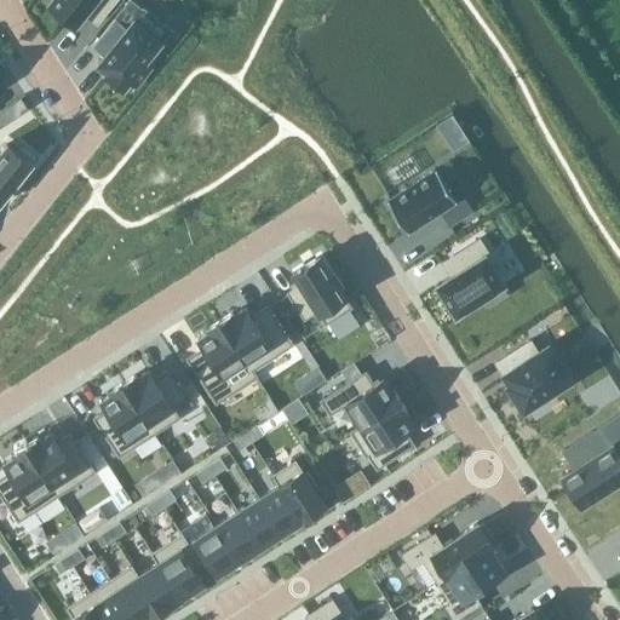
[(52,0),(49,4),(76,26),(86,13),(98,23),(116,0),(52,0)]
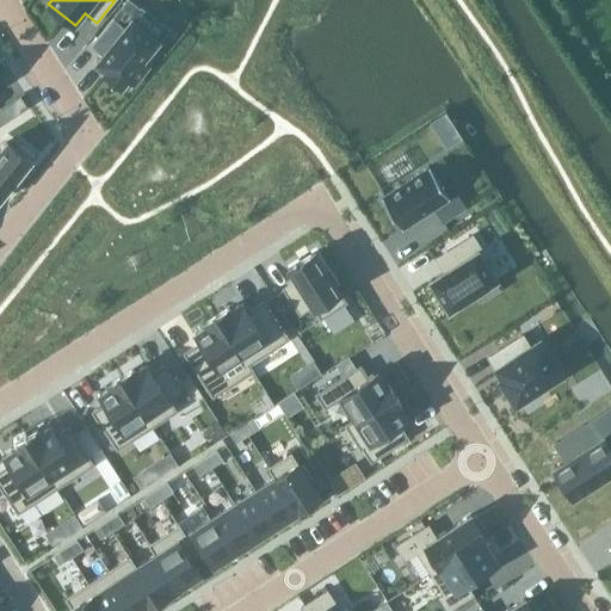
[(130,0),(128,0),(113,19),(125,29),(133,19),(141,8),(130,0)]
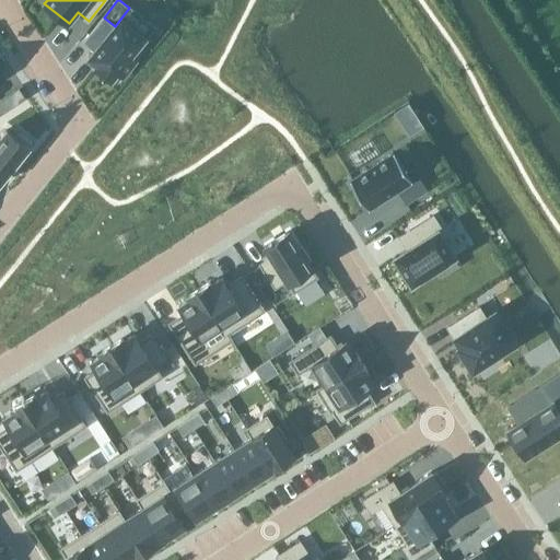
[(104,18),(84,42),(95,50),(89,59),(97,66),(95,67),(112,80),(118,73),(124,78),(137,60),(131,56),(146,37),(121,18),(115,26),(104,18)]
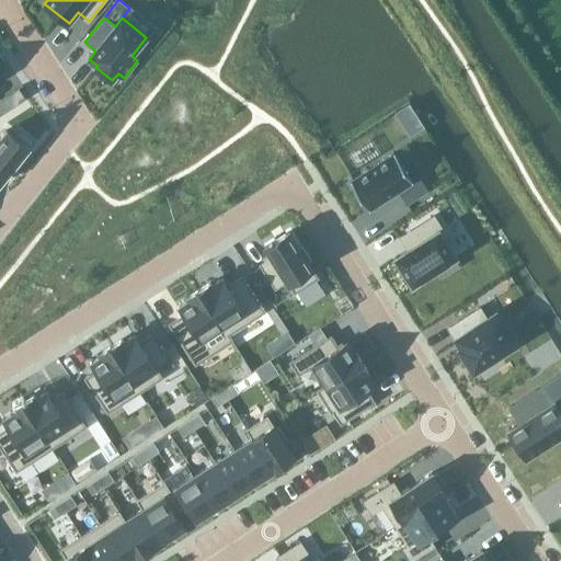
[(425,127),(410,103),(396,113),(410,136),(425,127)]
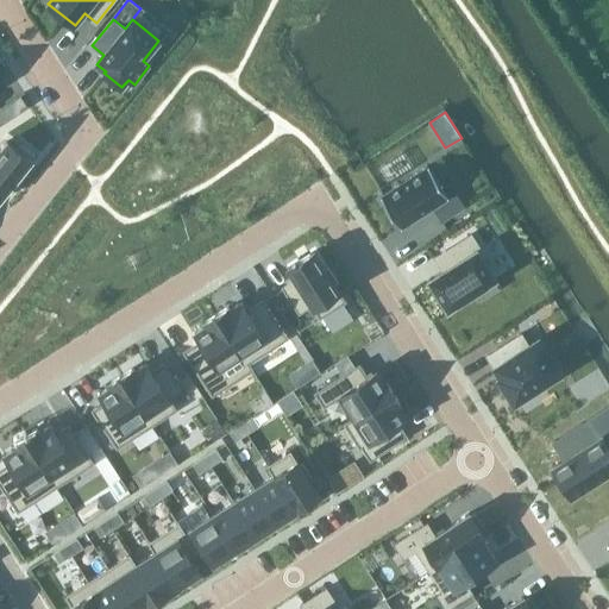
[(0,200),(19,176),(22,179),(38,158),(20,143),(17,148),(8,142),(0,151),(0,200)]
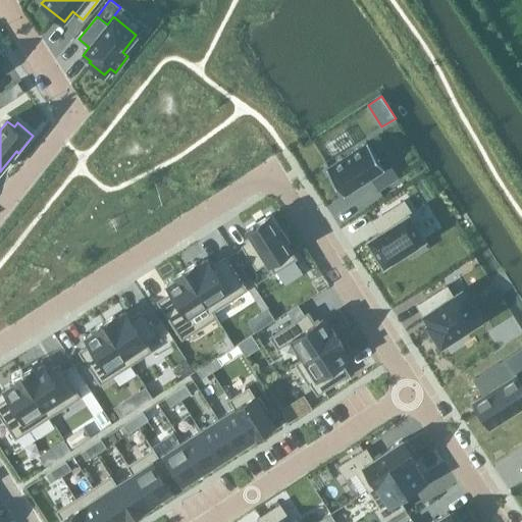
[(367,143),(326,169),(344,197),(385,170),(367,143)]
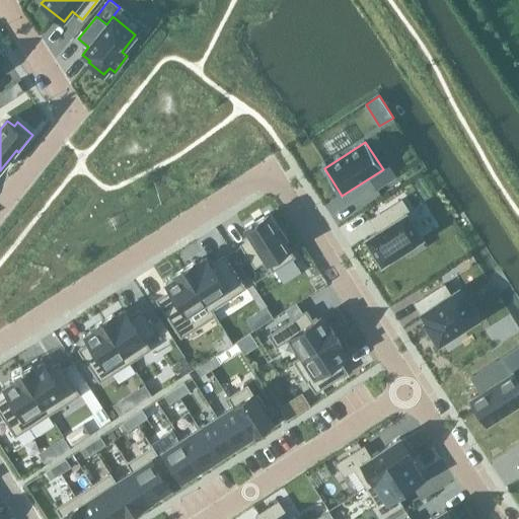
[(389,165),(369,177),(377,190),(397,176),(389,165)]
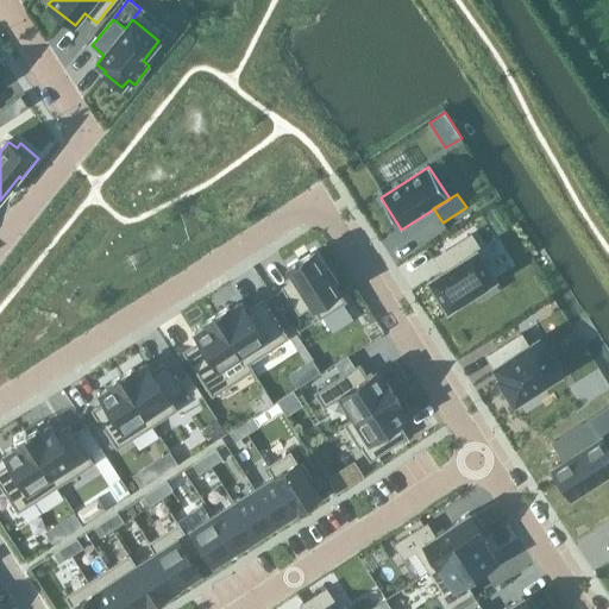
[(431,280),(428,281),(429,283),(429,282),(447,308),(446,309),(447,311),(450,309),(475,294),(479,301),(497,289),(493,282),(496,280),(477,251),(481,250),(471,236),(446,251),(454,264),(431,280)]
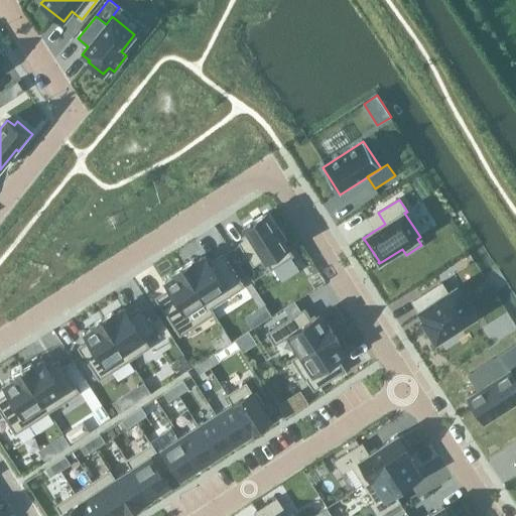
[(251,238),(240,244),(254,266),(264,259),(271,270),(293,255),(284,241),(286,239),(278,227),(275,228),(266,213),(244,228),(251,238)]
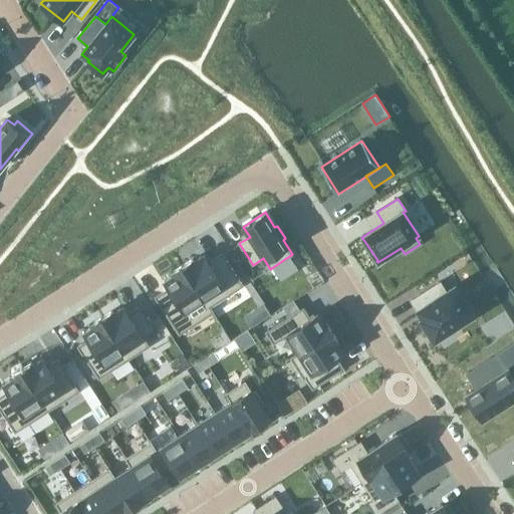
[(193,259),(183,265),(210,307),(210,306),(243,285),(223,254),(210,263),(204,255),(195,261),(193,259)]
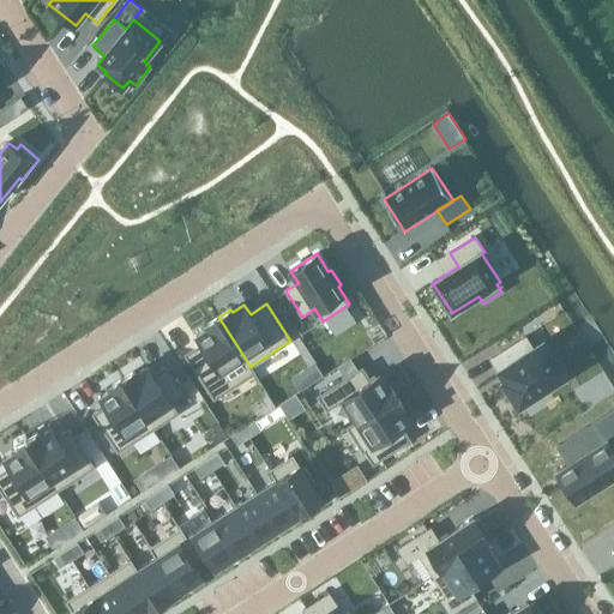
[(203,344),(186,355),(215,399),(256,373),(251,366),(251,367),(218,317),(206,325),(208,327),(197,335),(203,344)]
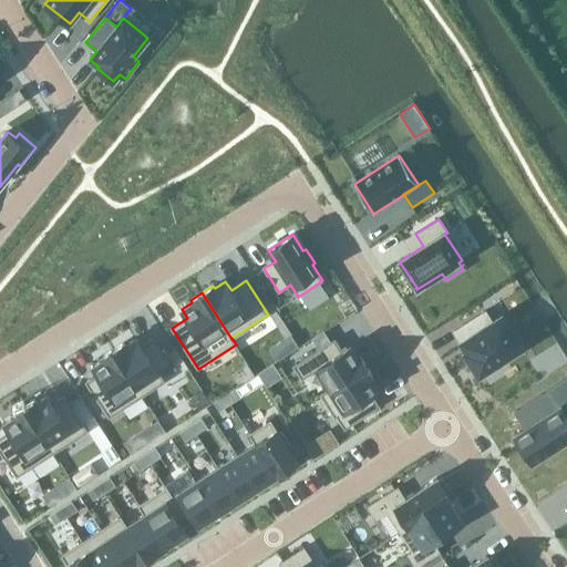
[(485,311),(462,326),(470,338),(463,342),(468,352),(466,353),(468,357),(467,358),(468,359),(470,358),(476,370),(475,370),(476,372),(477,371),(480,374),(521,348),(501,318),(493,322),(485,311)]
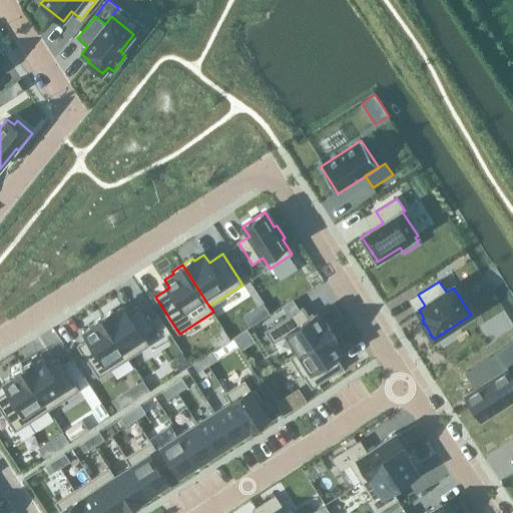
[(289,316),(300,310),(293,300),(283,307),(289,316)]
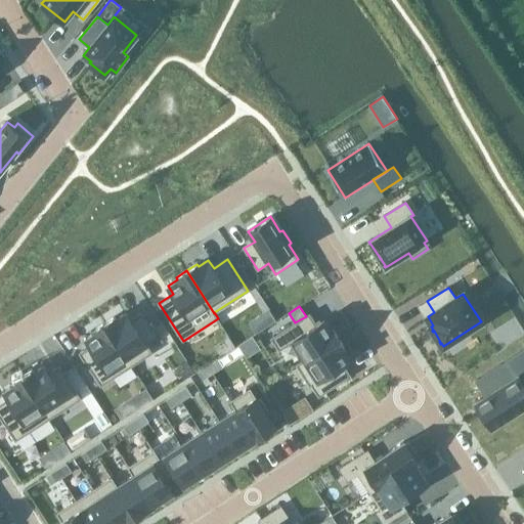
[(115,316),(104,323),(132,365),(153,352),(145,343),(157,336),(142,314),(132,320),(126,312),(117,318),(115,316)]
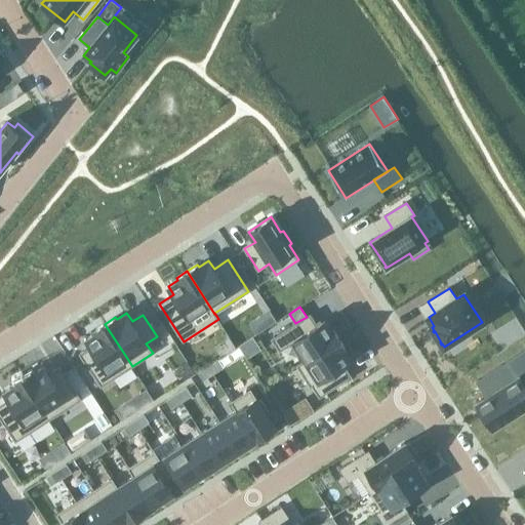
[(295,323),(272,338),(280,351),(293,341),(305,360),(306,361),(339,338),(333,328),(330,329),(324,320),(316,325),(309,315),(307,317),(295,323)]
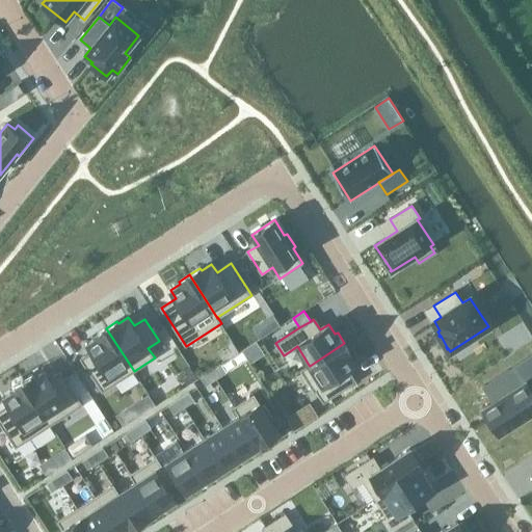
[(92,352),(82,360),(103,392),(134,371),(106,328),(96,335),(97,338),(87,344),(92,352)]
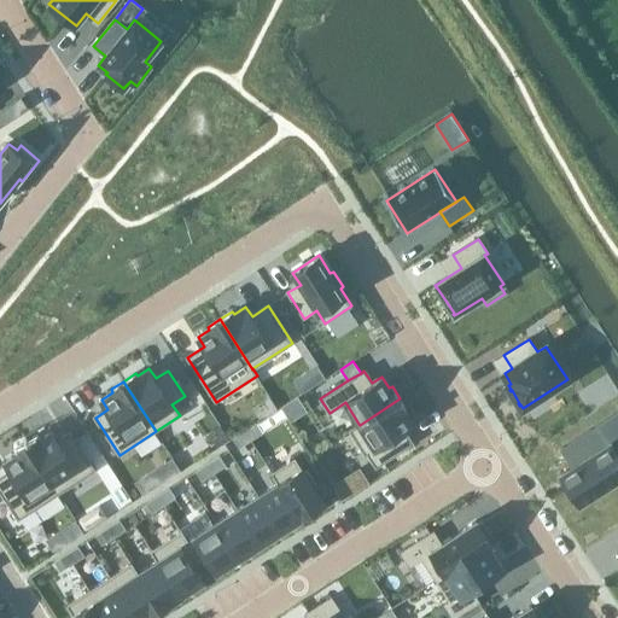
[(359,424),(349,430),(366,455),(367,454),(377,467),(412,444),(403,431),(413,425),(406,413),(408,412),(400,398),(360,425),(359,424)]
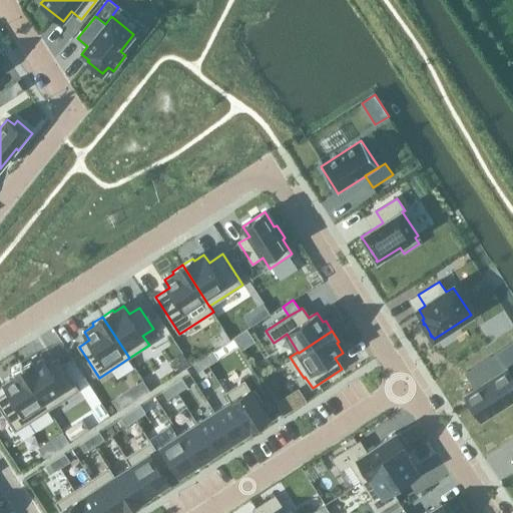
[(467,394),(465,395),(471,404),(481,418),(512,397),(512,342),(466,373),(475,388),(467,394)]
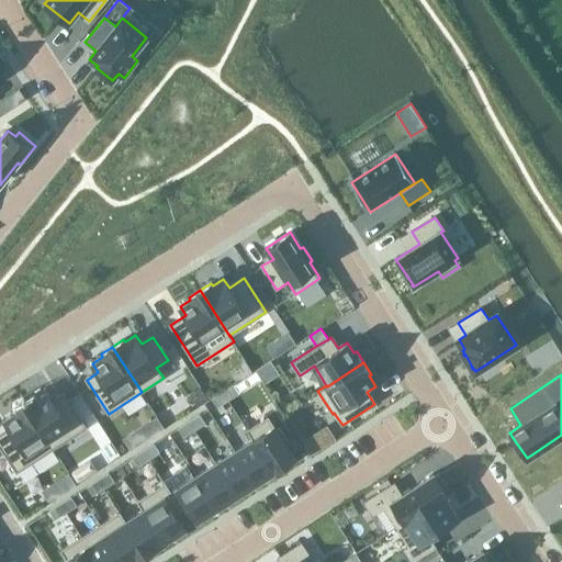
[(234,384),(223,392),(228,401),(239,393),(234,384)]
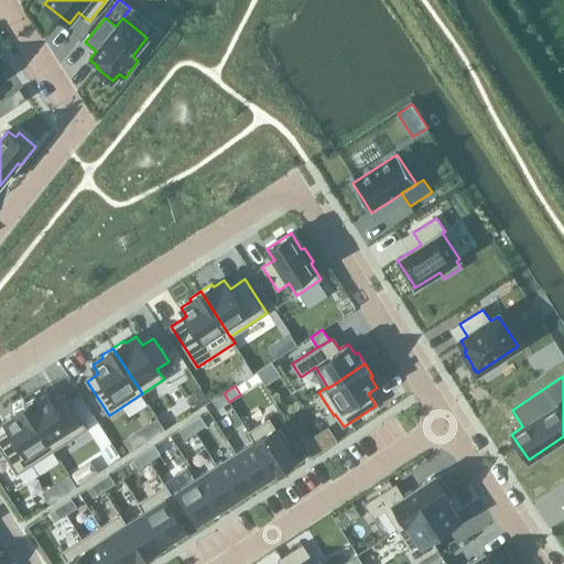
[(35,398),(24,404),(54,451),(87,429),(65,394),(54,402),(47,393),(38,400),(35,398)]
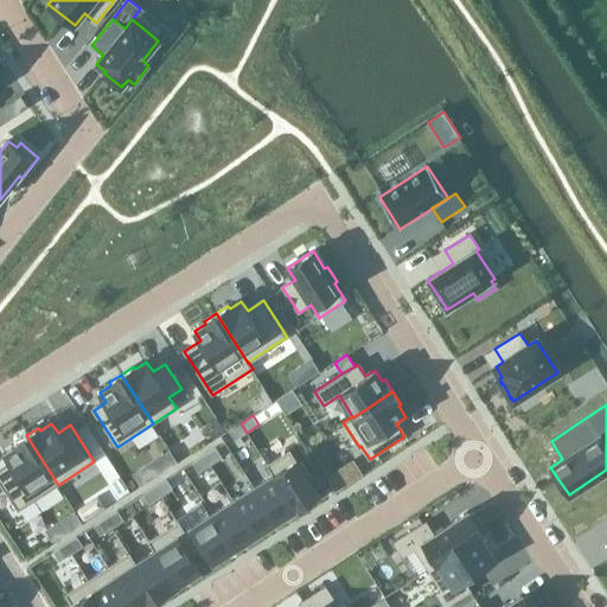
[(241,423),(229,430),(235,440),(247,433),(241,423)]
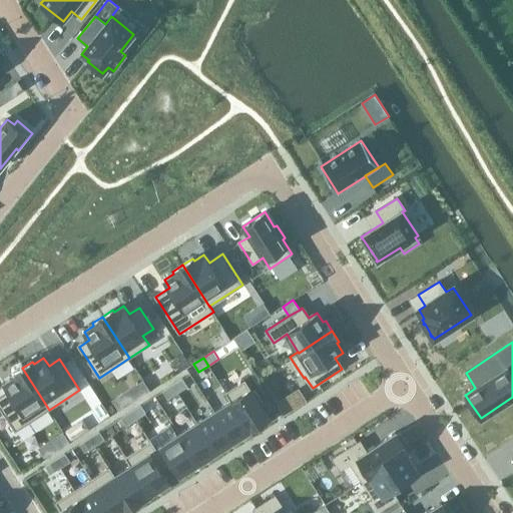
[(9,391),(0,397),(0,407),(15,431),(49,410),(22,368),(12,375),(13,377),(4,383),(9,391)]
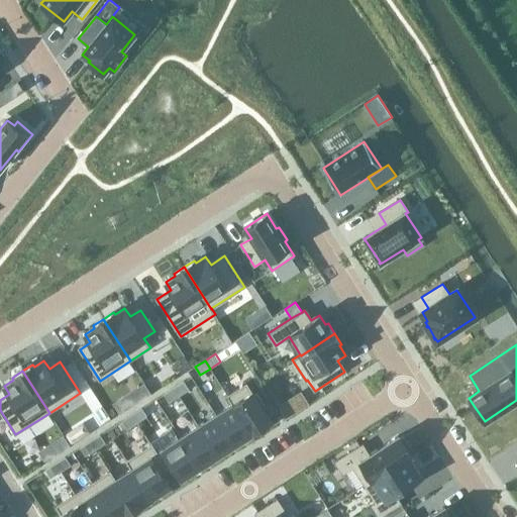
[(184,381),(174,388),(179,396),(189,390),(184,381)]
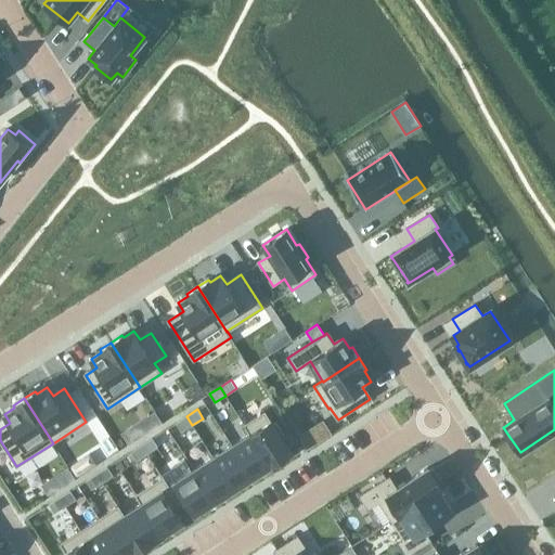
[(265,411),(244,425),(249,434),(250,434),(271,465),(292,452),(282,438),(285,436),(276,422),(273,424),(265,411)]
